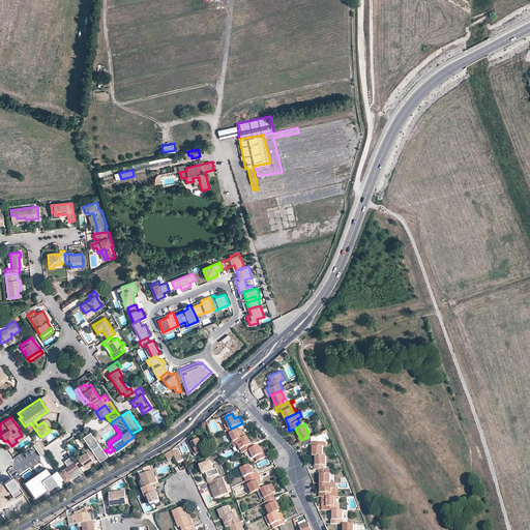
[(231,429),(229,430),(234,442),(245,437),(242,429),(239,431),(238,431),(236,427),(231,429)]
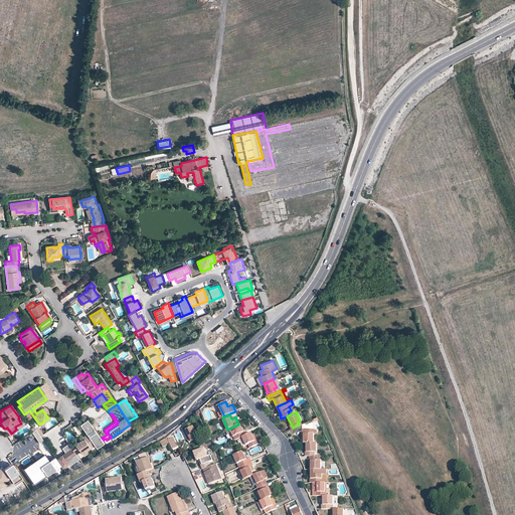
[(222,417),(218,419),(220,422),(221,421),(225,431),(227,430),(222,417)]
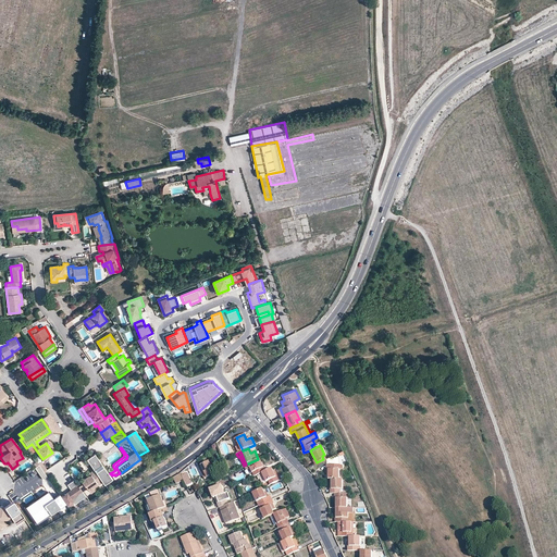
[(258,459),(246,465),(248,470),(250,469),(252,473),(256,471),(258,474),(259,474),(262,472),(267,470),(265,467),(264,468),(262,462),(260,458),(258,459)]
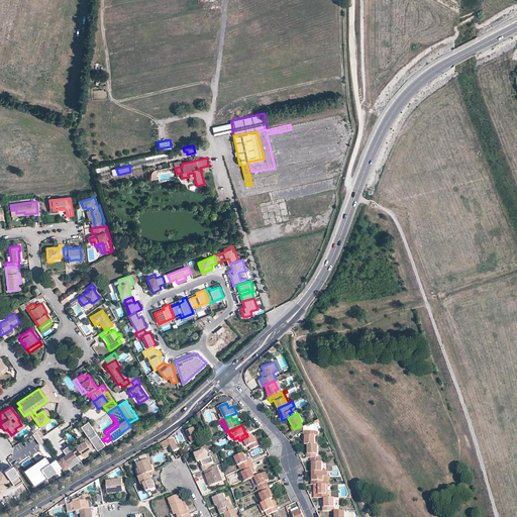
[(103,443),(92,427),(85,432),(86,435),(94,446),(96,448),(103,443)]
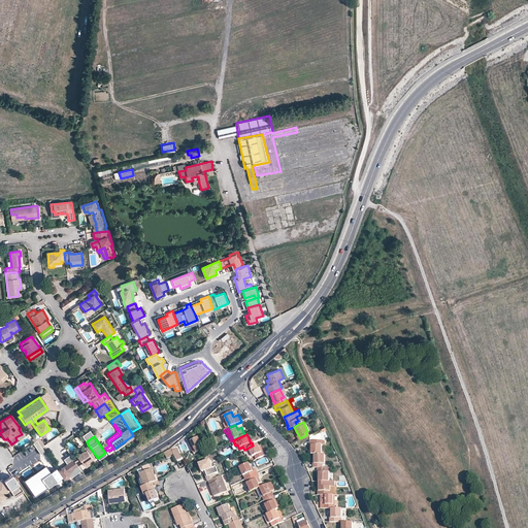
[(32,442),(37,450),(44,444),(39,437),(32,442)]
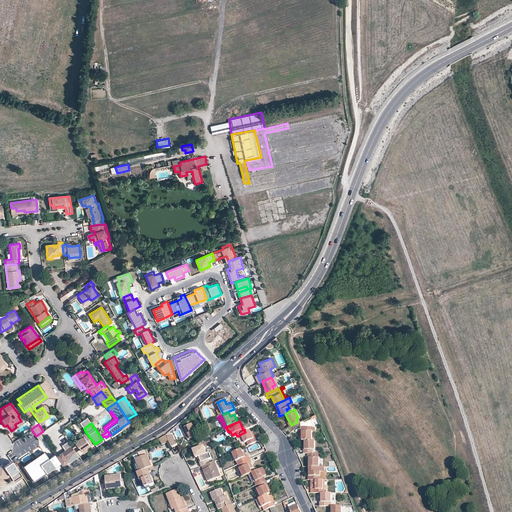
[(189,438),(196,434),(192,425),(182,430),(184,434),(185,433),(187,432),(189,438)]
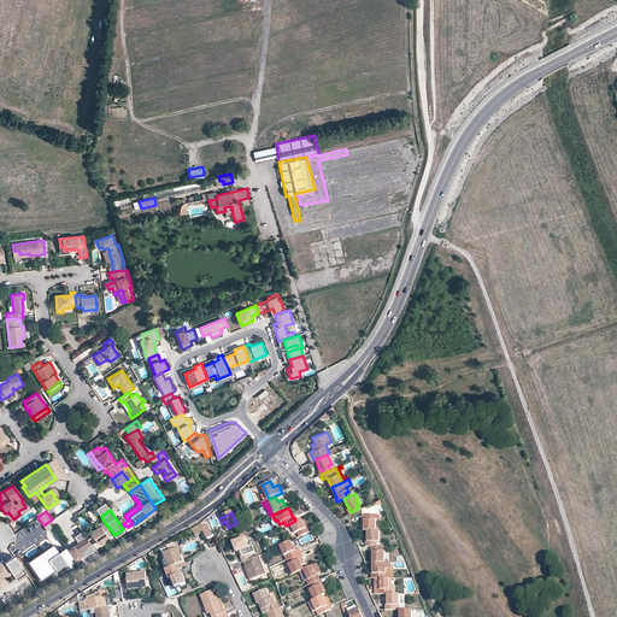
[(364,527),(364,532),(368,532),(376,532),(377,519),(374,519),(374,516),(364,516),(364,527)]
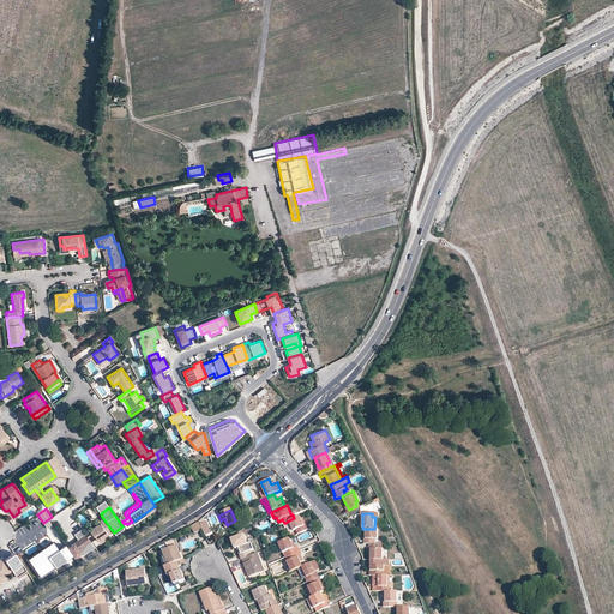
[(302,521),(300,516),(294,518),(289,521),(294,531),(296,530),(298,534),(307,530),(302,521)]
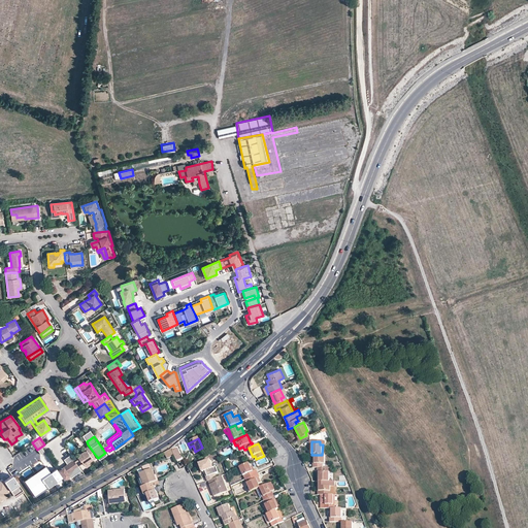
[(96,456),(88,444),(80,450),(76,453),(77,455),(76,456),(77,458),(73,460),(76,465),(81,463),(83,465),(85,465),(86,465),(87,464),(88,463),(88,462),(87,461),(91,458),(92,459),(96,456)]
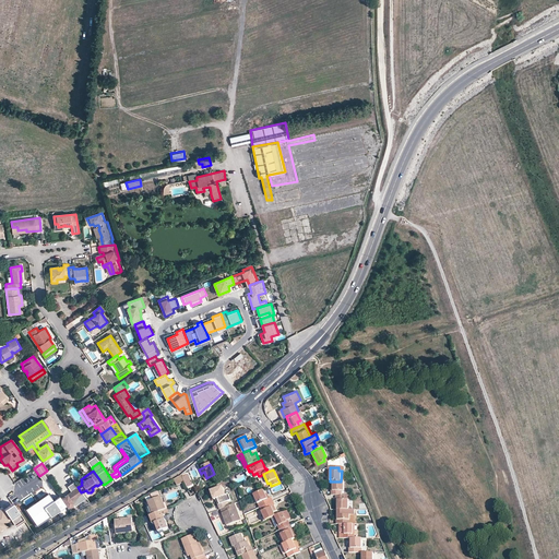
[(341,482),(333,482),(333,486),(333,496),(335,496),(337,496),(342,496),(342,491),(344,491),(344,482),(341,482)]
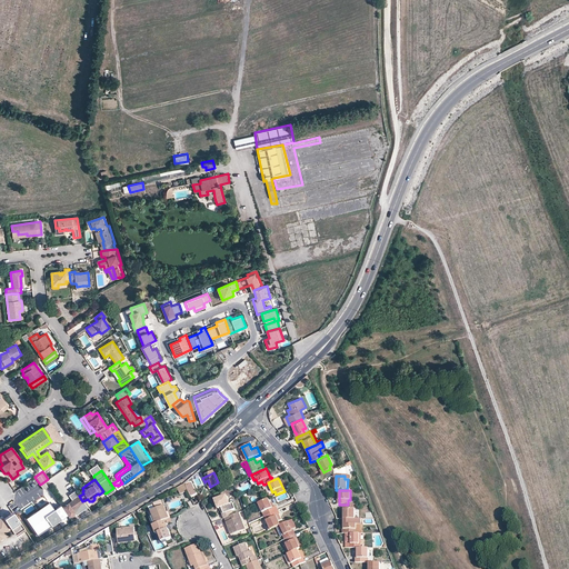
[(82,501),(79,496),(78,495),(70,500),(69,502),(66,505),(65,503),(60,507),(67,516),(68,515),(69,516),(71,513),(71,512),(72,511),(70,509),(73,507),(76,507),(78,505),(78,503),(82,501)]
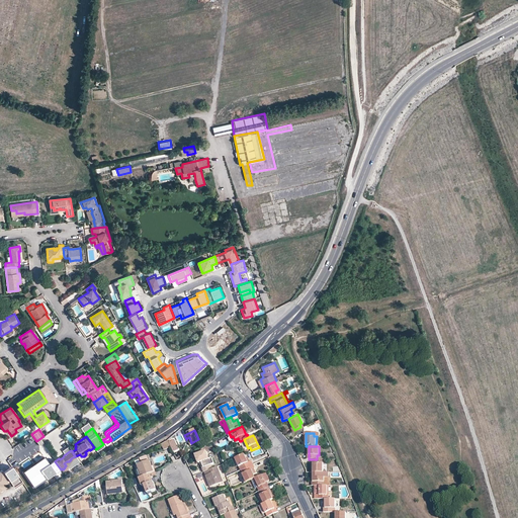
[(201,468),(203,472),(204,471),(213,468),(211,464),(214,463),(211,458),(209,459),(206,451),(195,455),(198,463),(201,462),(203,467),(201,468)]
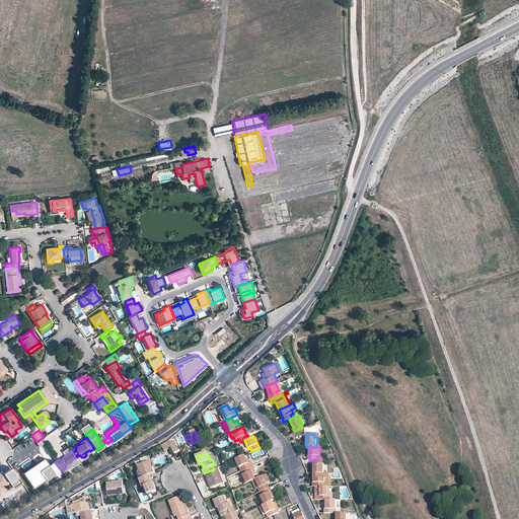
[(55,473),(47,461),(48,460),(43,453),(38,456),(28,463),(42,483),(55,473)]
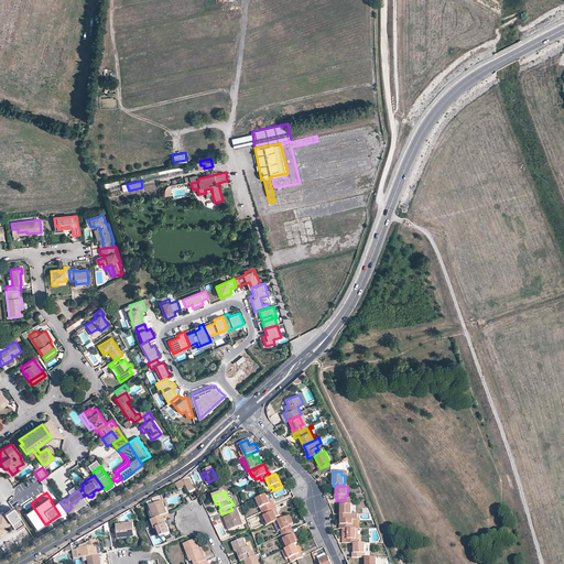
[(266,495),(256,499),(262,512),(275,506),(274,501),(272,502),(270,503),(268,499),(266,495)]
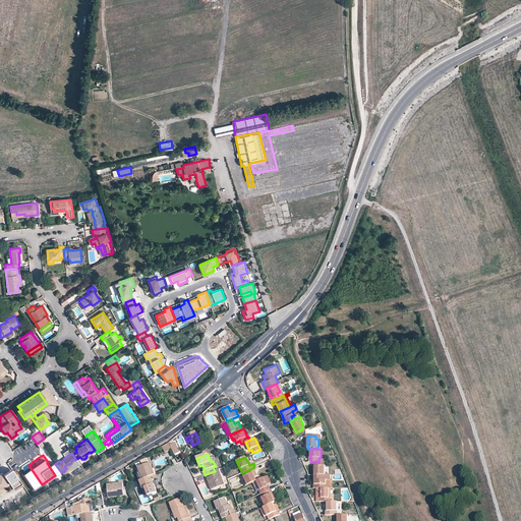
[(314,462),(314,471),(314,475),(325,475),(325,466),(323,466),(323,462),(319,462),(314,462)]
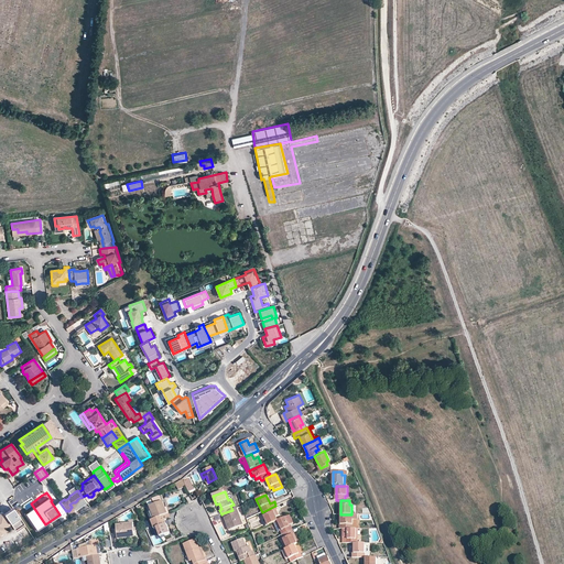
[(154,520),(165,516),(167,514),(165,509),(163,501),(150,507),(154,520)]
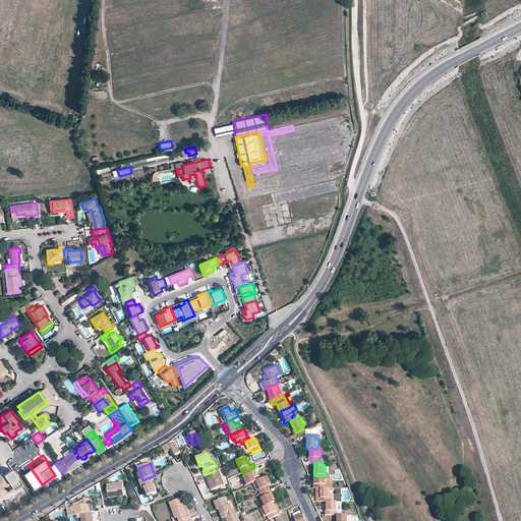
[(254,467),(242,473),(244,477),(247,484),(247,485),(255,482),(256,481),(257,481),(253,472),(256,471),(254,467)]
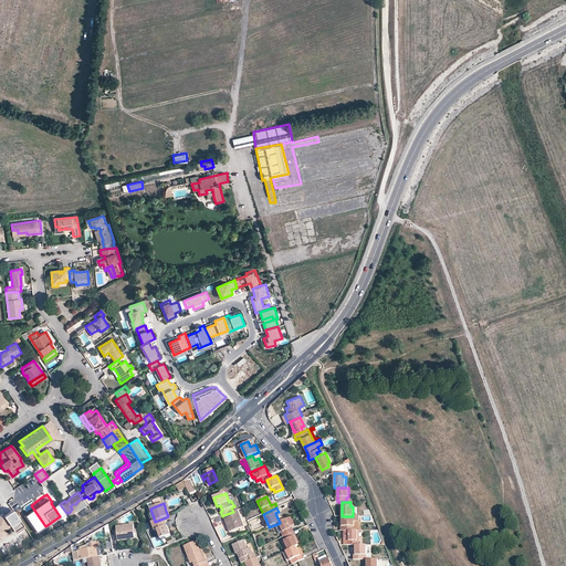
[(0,535),(4,533),(2,530),(8,525),(12,532),(21,525),(11,510),(1,516),(0,514),(0,513),(0,535)]
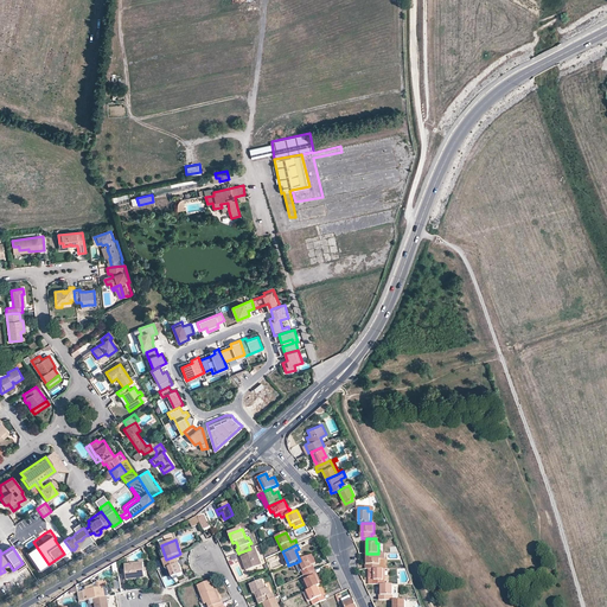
[(250,549),(240,553),(243,562),(247,561),(249,569),(262,564),(255,547),(250,549)]
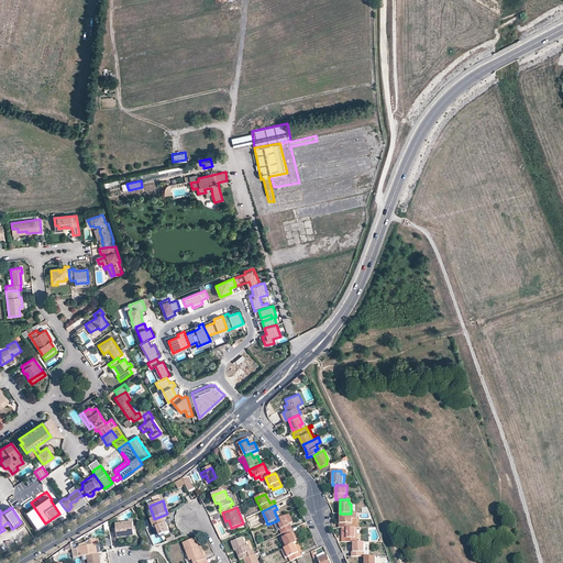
[(351,514),(340,514),(340,518),(340,525),(339,525),(339,528),(342,528),(349,528),(350,525),(352,525),(352,519),(356,519),(357,514),(351,514)]
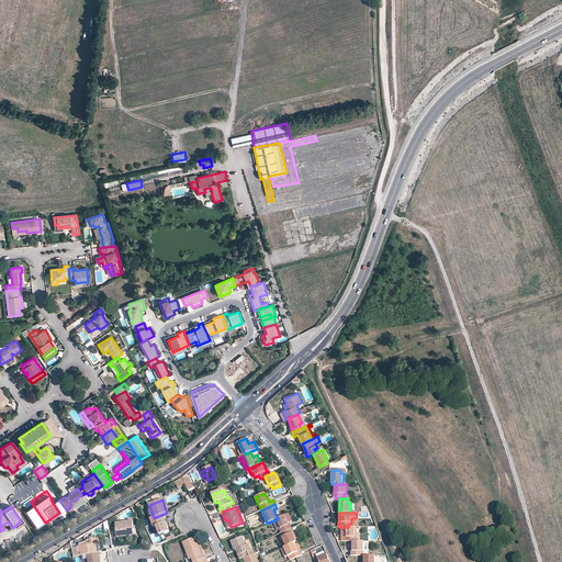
[(163,520),(165,519),(166,518),(165,514),(154,518),(150,519),(154,528),(157,527),(158,531),(163,529),(164,532),(167,531),(168,528),(166,523),(164,524),(163,520)]
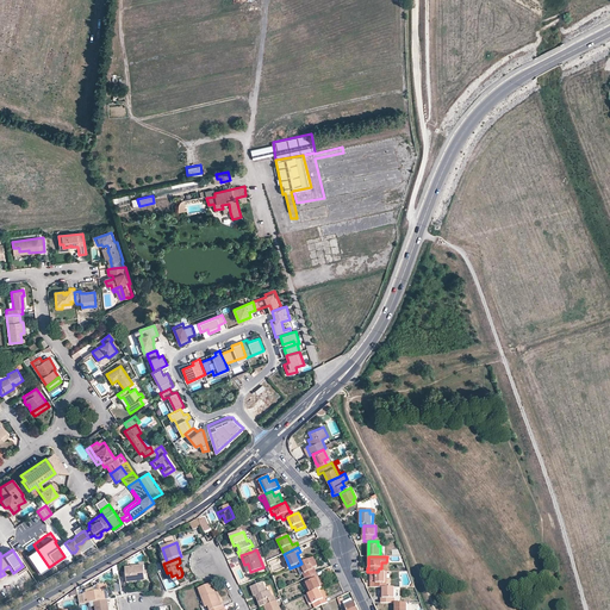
[(313,558),(302,564),(300,564),(305,573),(303,574),(305,579),(306,578),(315,574),(312,568),(315,567),(318,566),(313,558)]
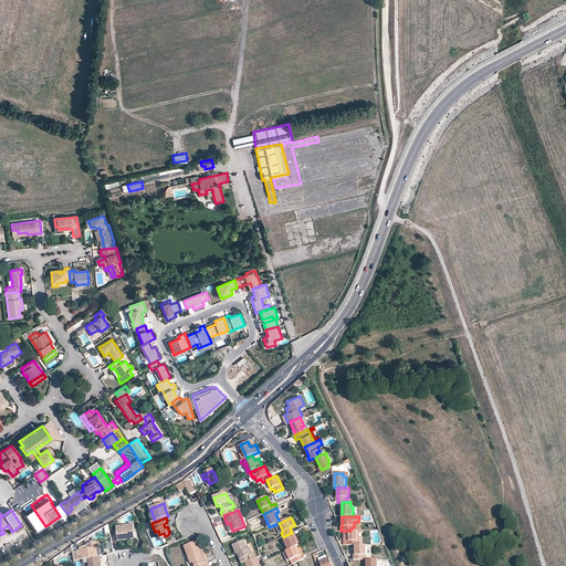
[(132,541),(136,541),(135,526),(133,522),(128,523),(128,526),(125,526),(125,525),(122,526),(122,527),(117,527),(118,542),(123,542),(132,541)]
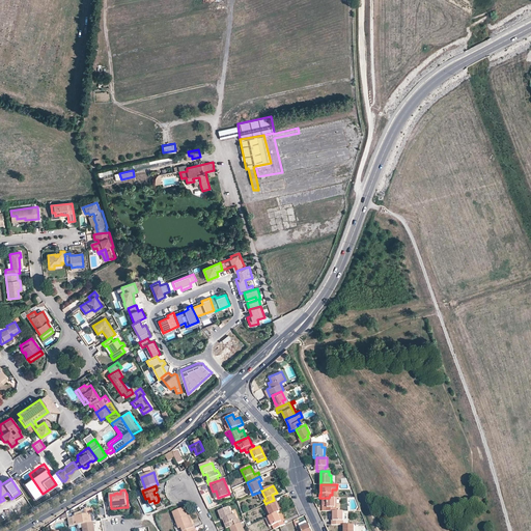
[(335,498),(332,498),(329,498),(323,498),(323,506),(328,506),(328,511),(333,511),(336,511),(336,507),(335,508),(335,498)]
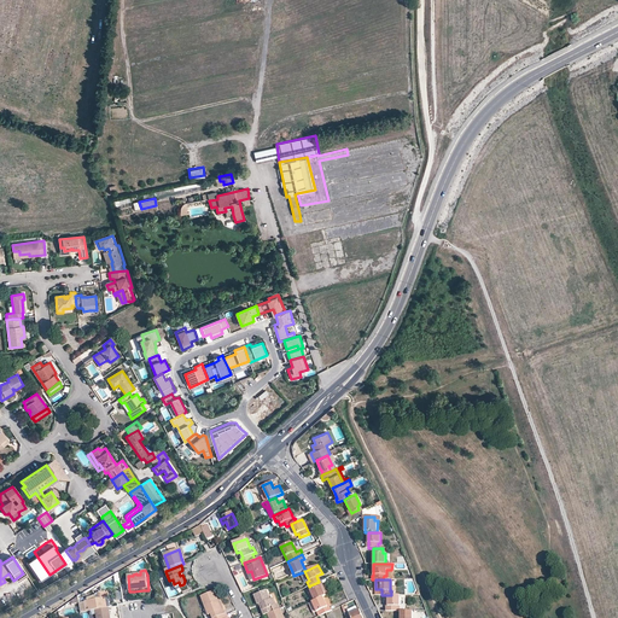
[(324,598),(326,596),(324,592),(319,582),(310,586),(313,590),(310,592),(315,601),(324,598)]
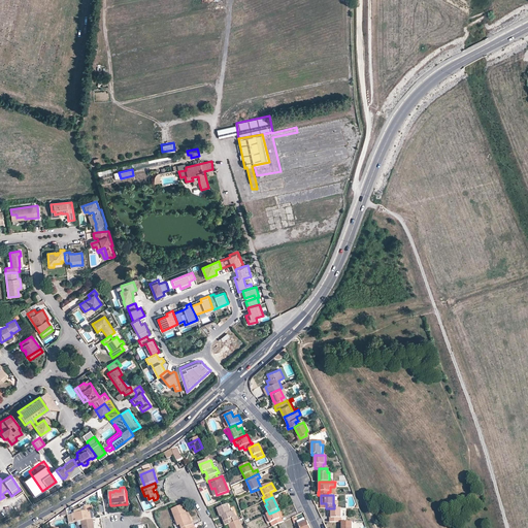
[(234,512),(231,513),(229,504),(218,508),(221,517),(222,517),(224,516),(226,521),(224,522),(226,526),(229,524),(234,522),(239,521),(238,517),(237,517),(236,518),(234,512)]
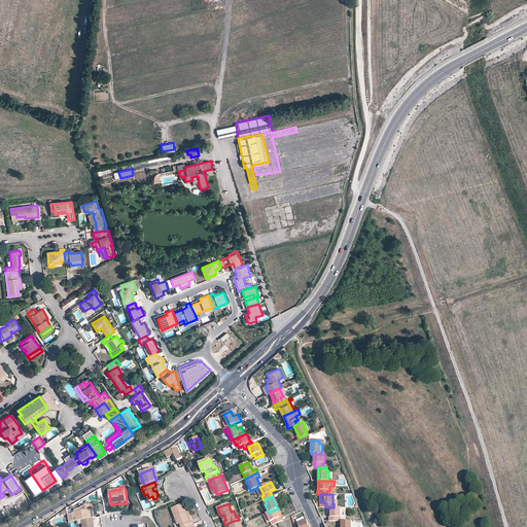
[(72,512),(71,513),(67,514),(69,523),(81,521),(92,519),(93,519),(94,519),(92,504),(84,505),(80,507),(73,508),(73,511),(72,512)]
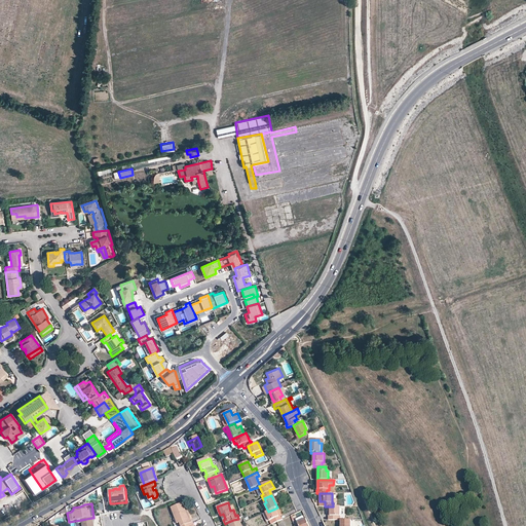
[(181,525),(183,525),(192,523),(190,519),(189,519),(186,512),(183,503),(172,508),(177,523),(180,523),(181,525)]
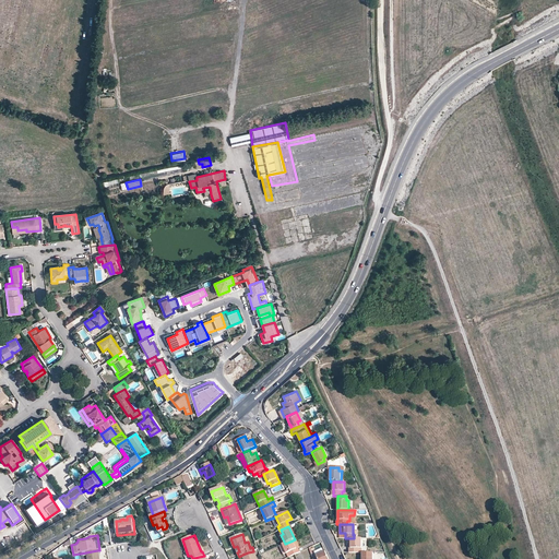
[(354,538),(351,538),(351,543),(351,552),(359,552),(359,549),(363,548),(361,538),(354,538)]
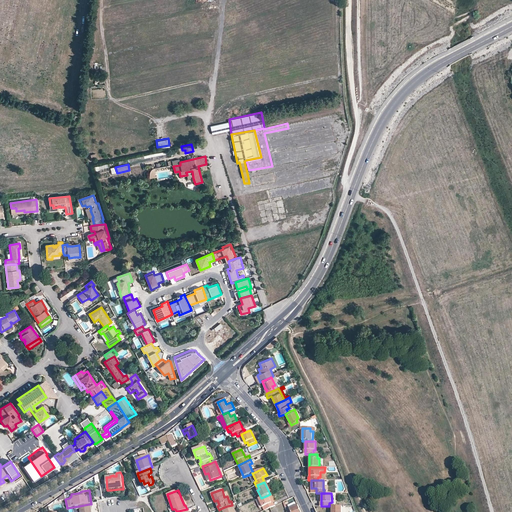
[(268,495),(261,498),(259,499),(262,507),(265,506),(266,510),(270,508),(273,507),(270,498),(268,495)]
